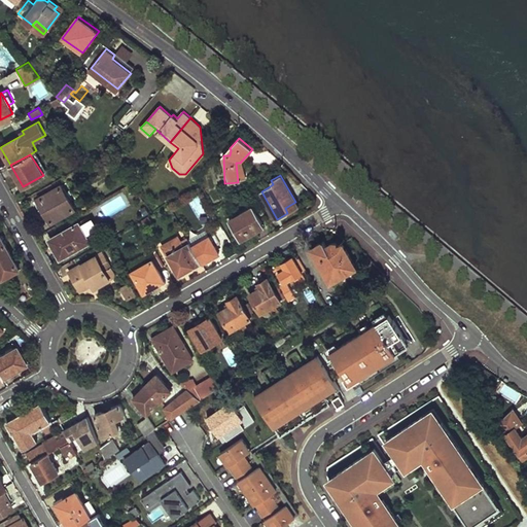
[(61,186),(38,199),(51,221),(74,209),(61,186)]
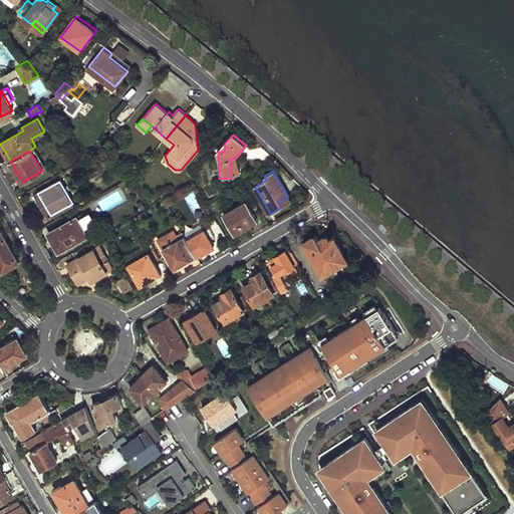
[(34,196),(46,218),(50,216),(37,194),(34,196)]
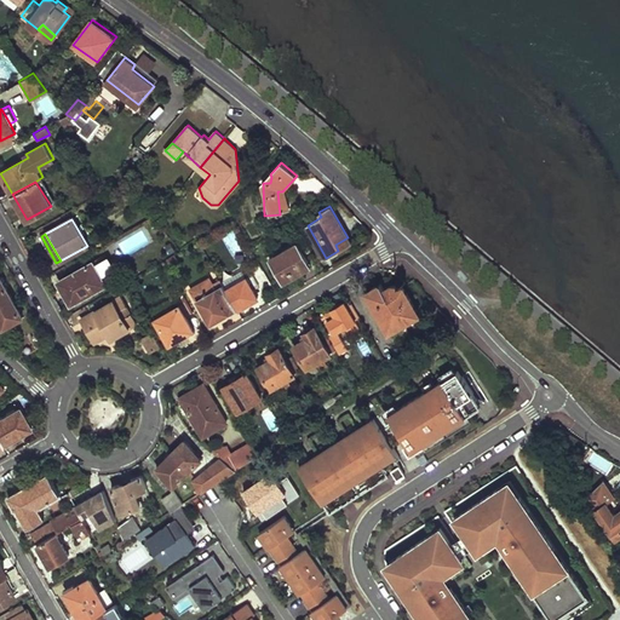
[(348,237),(336,245),(338,251),(350,242),(348,237)]
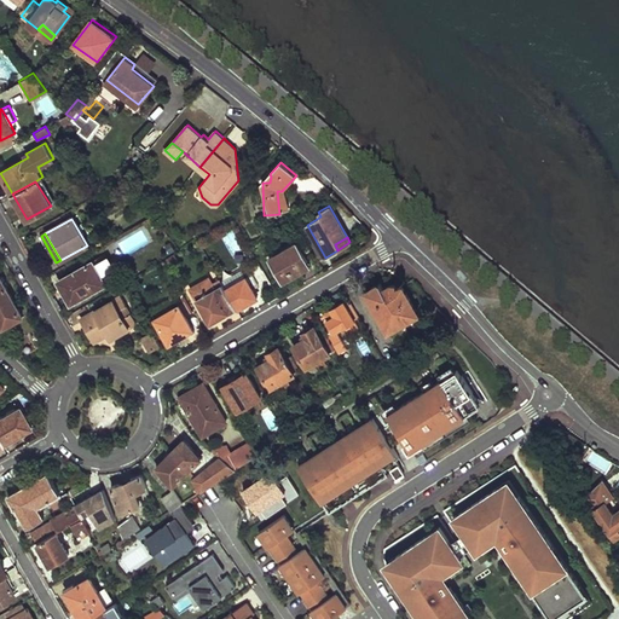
[(296,242),(268,259),(282,282),(310,266),(296,242)]
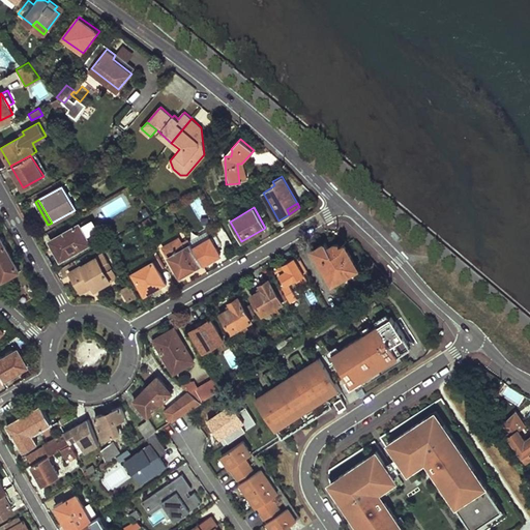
[(69,242),(59,247),(64,258),(91,242),(81,222),(63,231),(69,242)]
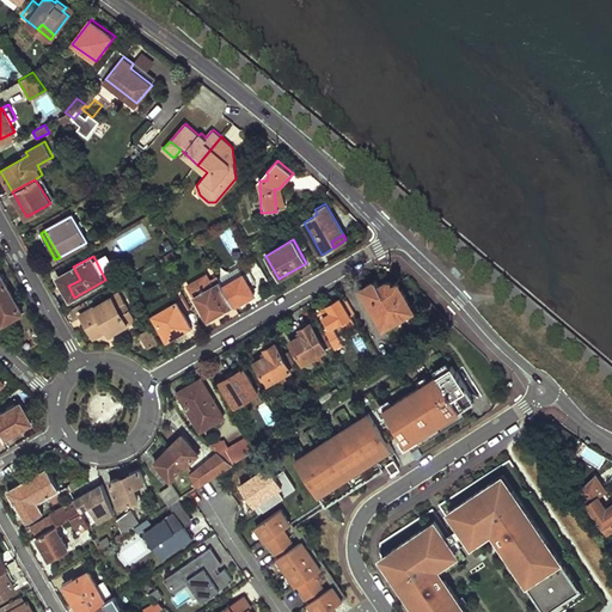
[(258,264),(251,268),(258,282),(267,277),(258,264)]
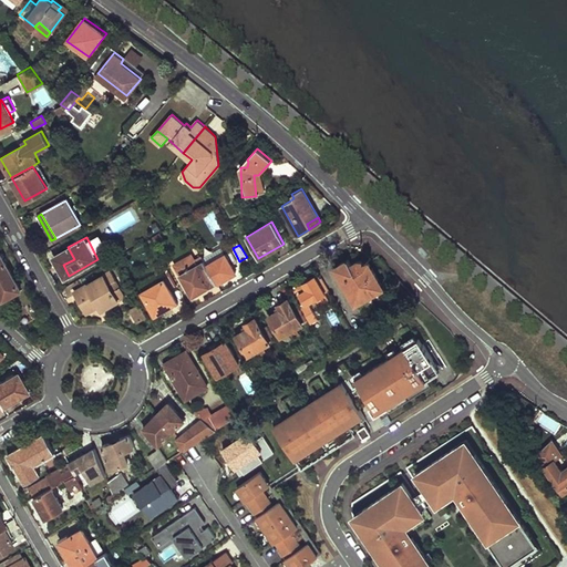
[(54,256),(65,277),(69,276),(63,265),(74,259),(68,247),(54,256)]
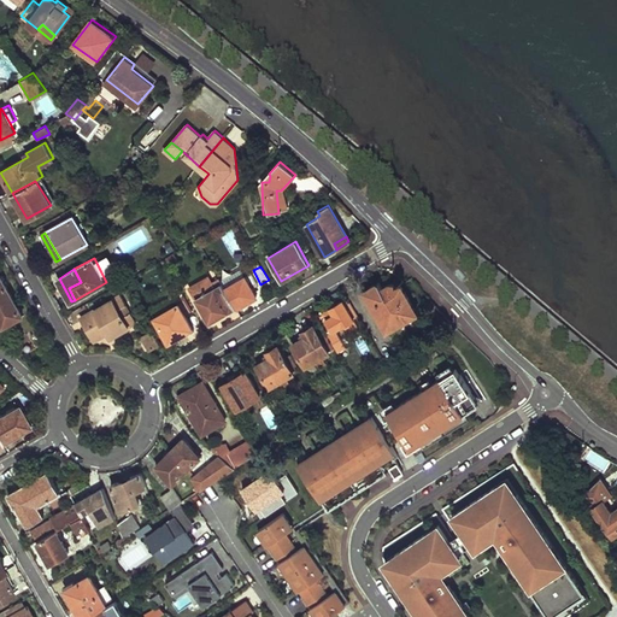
[(240,269),(223,280),(227,287),(244,276),(240,269)]
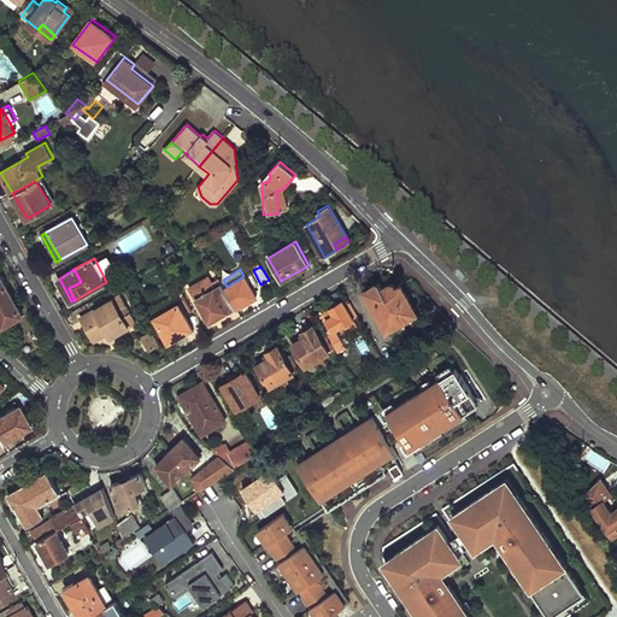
[(454,275),(463,283),(466,280),(458,271),(454,275)]
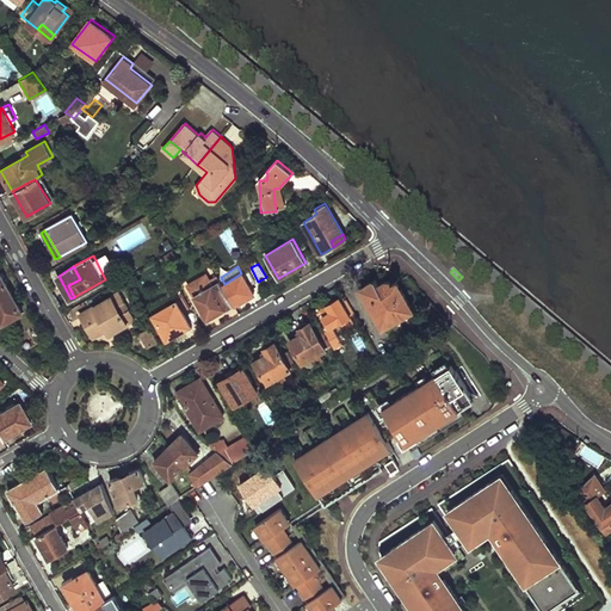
[(241,273),(224,284),(222,285),(233,303),(247,296),(254,292),(250,285),(254,282),(248,270),(241,273)]
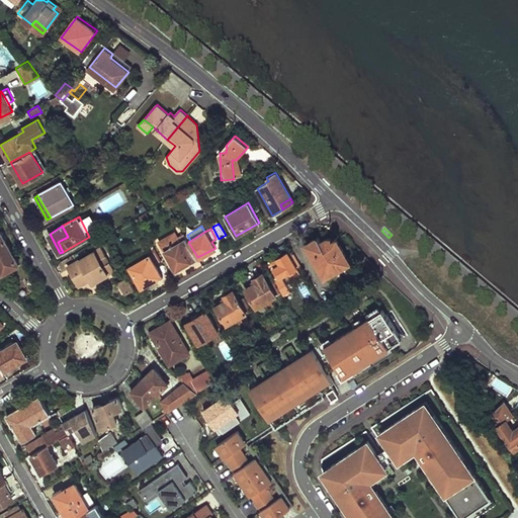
[(0,231),(0,267),(3,273),(18,264),(0,231)]
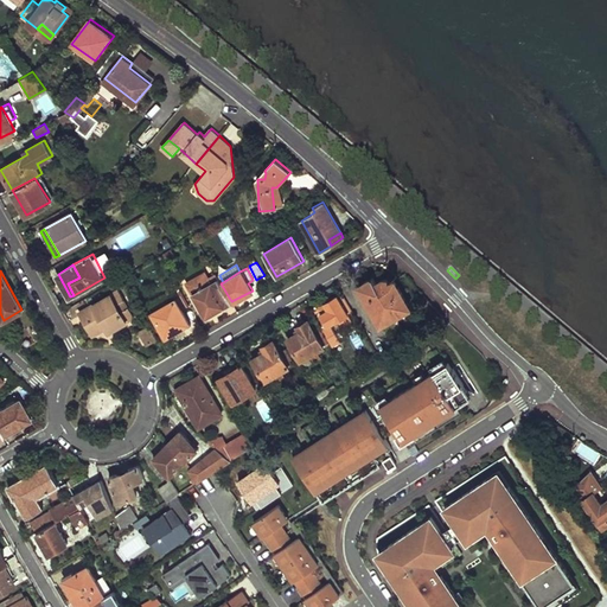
[(192,278),(191,287),(206,314),(216,308),(217,311),(231,301),(221,283),(215,273),(205,270),(192,278)]
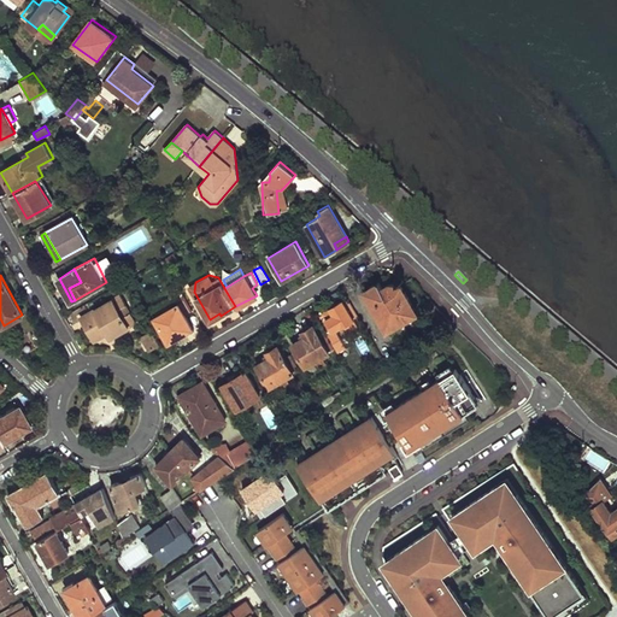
[(365,293),(388,333),(418,315),(404,288),(393,286),(388,287),(391,292),(387,294),(381,285),(365,293)]
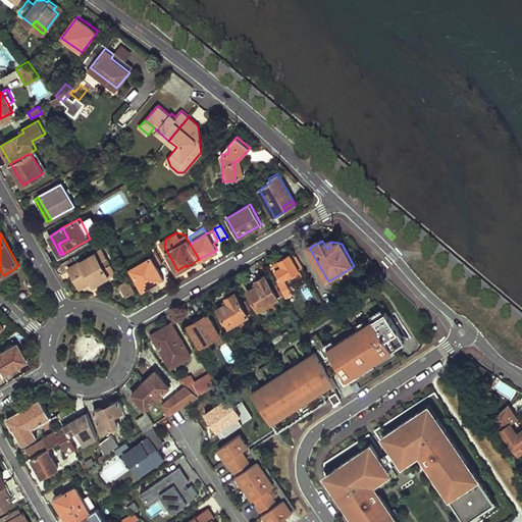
[(101,250),(69,268),(82,289),(91,282),(94,285),(109,276),(107,273),(113,269),(101,250)]
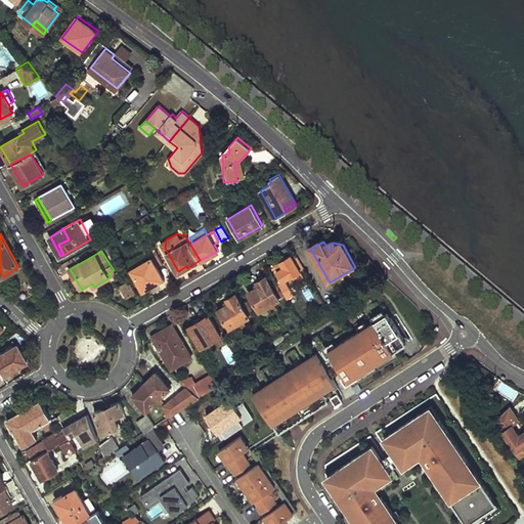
[(153,258),(133,270),(143,287),(155,280),(157,285),(165,280),(153,258)]
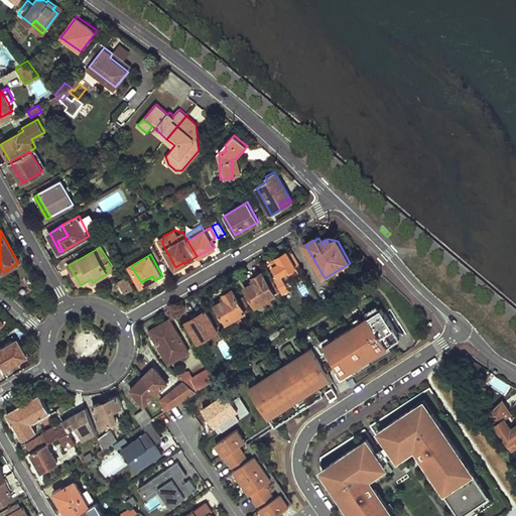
[(272,268),(278,278),(298,267),(291,255),(290,256),(289,254),(287,255),(286,254),(276,260),(278,264),(272,268)]
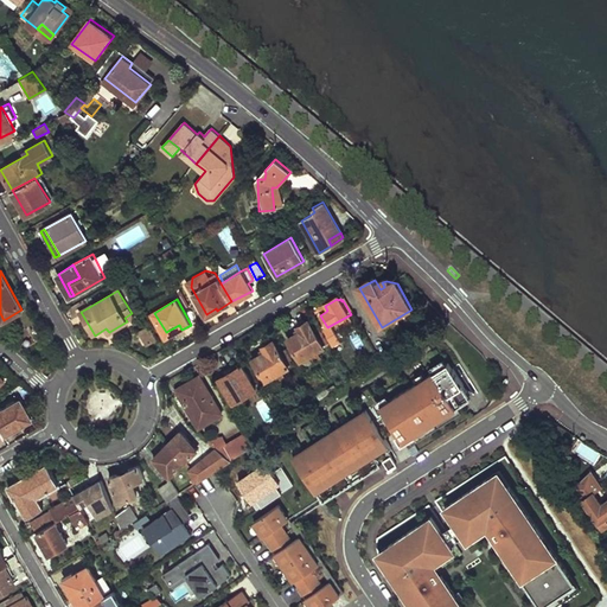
[(299,332),(287,340),(300,362),(308,357),(313,364),(320,360),(315,352),(327,345),(319,331),(314,333),(307,320),(295,327),(299,332)]
